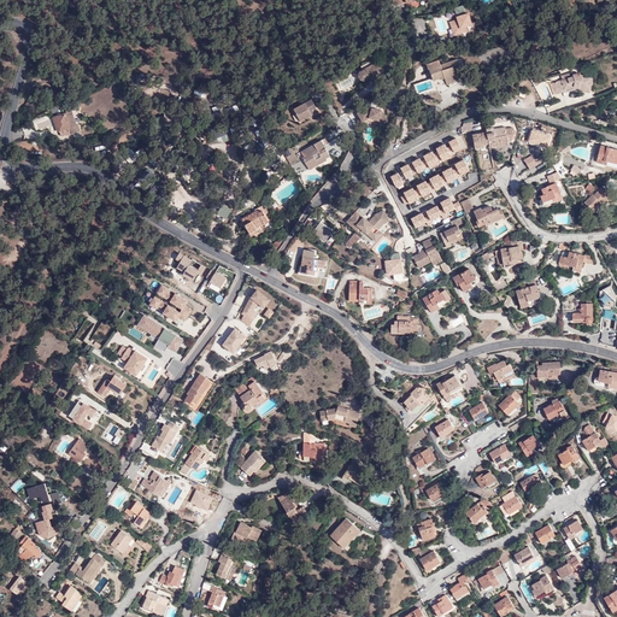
[(457,21),(448,23),(454,36),(468,33),(466,28),(472,27),(469,15),(456,18),(457,21)]
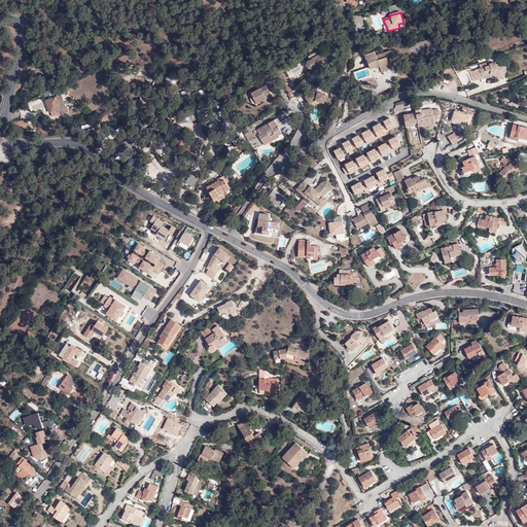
[(311,70),(314,68),(314,66),(315,66),(321,62),(322,63),(331,58),(327,49),(306,62),(305,66),(307,69),(311,70)]
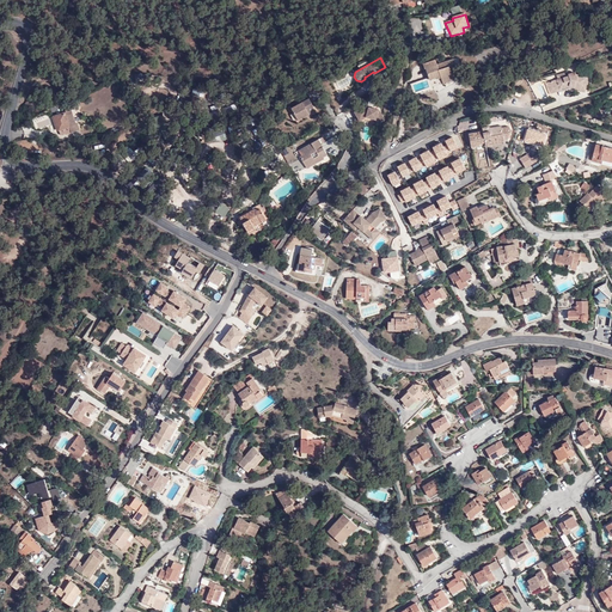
[(429,80),(438,78),(440,77),(441,79),(442,81),(453,78),(451,73),(458,72),(454,60),(436,66),(435,61),(423,65),(424,69),(426,69),(429,80)]
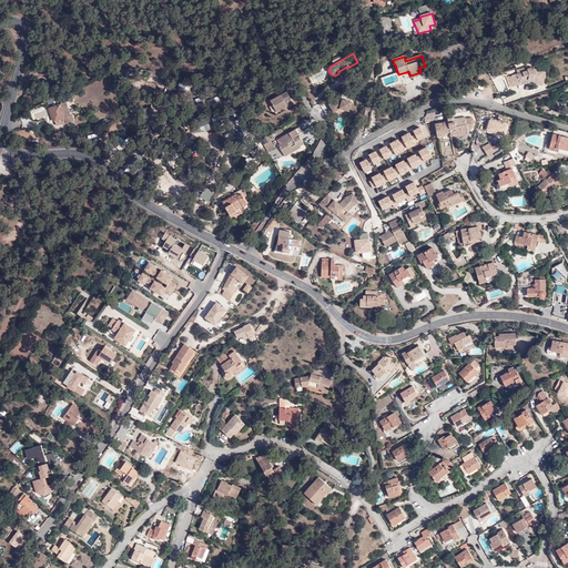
[(519,74),(517,74),(519,83),(528,80),(533,81),(531,82),(544,84),(546,72),(535,70),(535,69),(531,68),(529,69),(528,69),(528,71),(529,72),(527,73),(526,72),(519,74)]
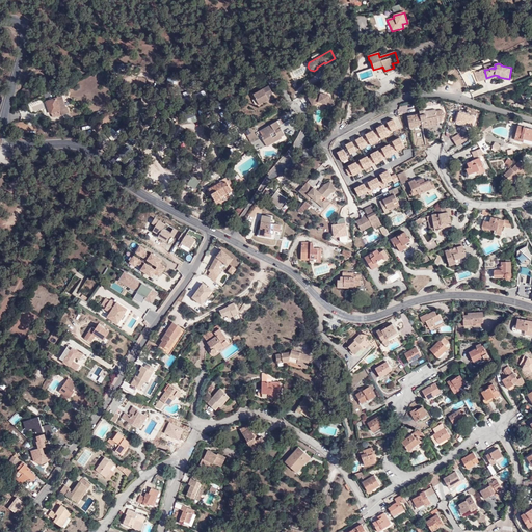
[(486,78),(484,70),(478,72),(478,74),(483,73),(485,80),(487,80),(495,78),(508,81),(509,79),(498,77),(499,76),(495,75),(486,78)]
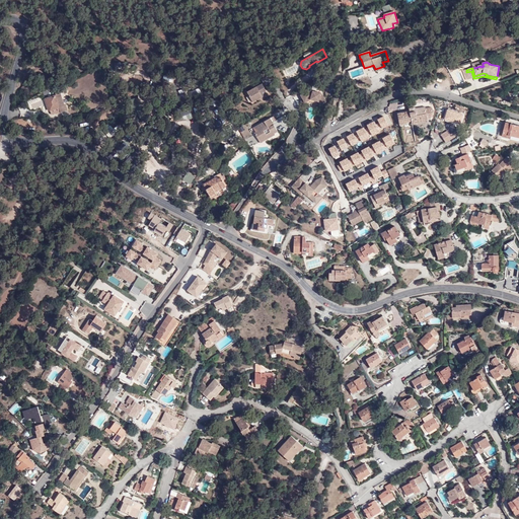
[(466,72),(466,70),(463,71),(466,80),(473,78),(471,71),(466,72)]
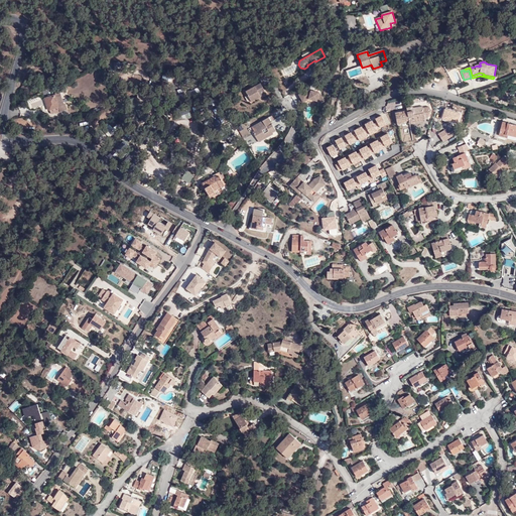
[(259,84),(259,85),(253,88),(245,92),(250,102),(256,99),(259,97),(260,99),(265,95),(259,84)]
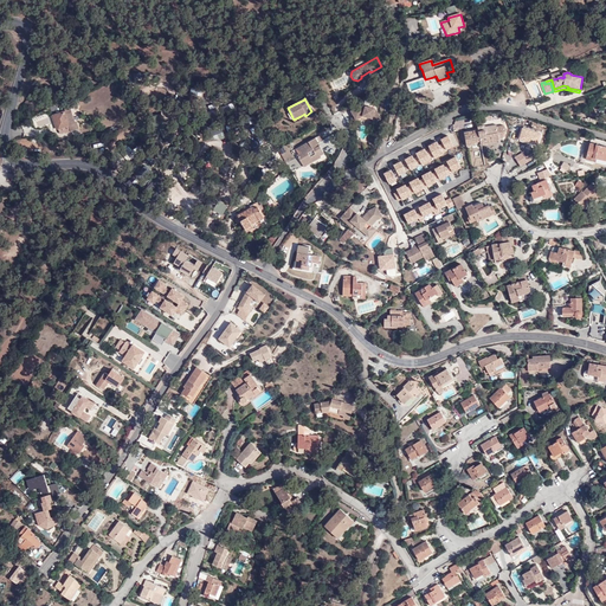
[(53,114),(58,128),(69,124),(71,131),(79,128),(77,122),(75,122),(69,105),(64,107),(65,110),(53,114)]
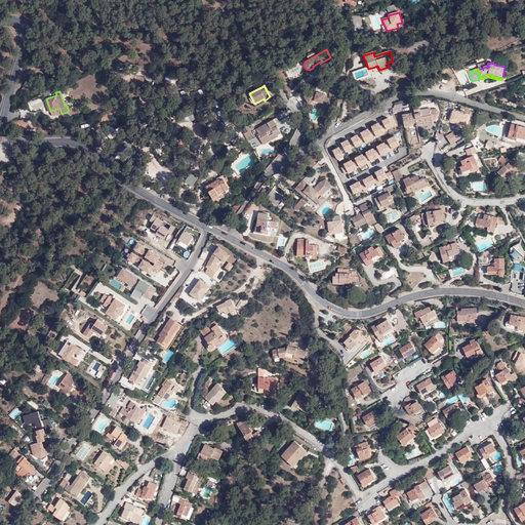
[(324,94),(323,94),(319,93),(312,91),(304,96),(308,105),(314,101),(320,103),(323,108),(329,104),(324,94)]
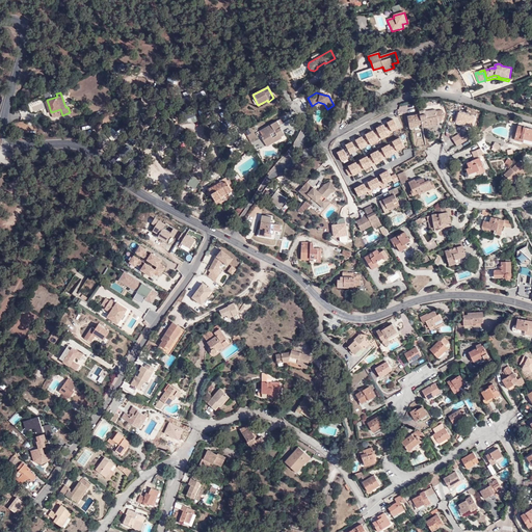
[(419,113),(406,114),(408,128),(414,128),(414,126),(414,123),(421,123),(421,125),(421,126),(437,124),(437,122),(437,120),(442,120),(442,122),(451,126),(451,125),(456,126),(459,115),(453,113),(454,108),(446,105),(440,105),(440,110),(435,111),(435,109),(419,111),(419,113)]
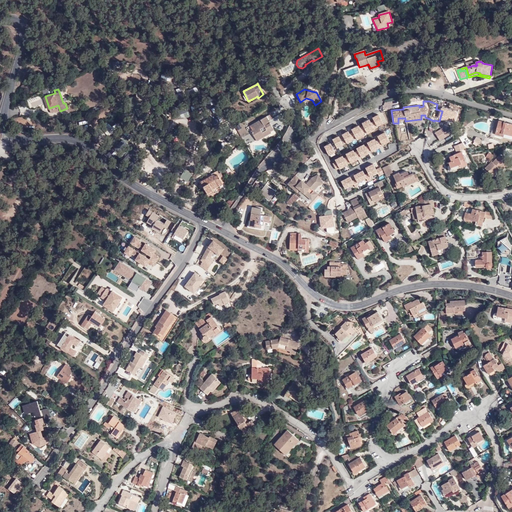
[(372,118),(377,127),(384,125),(378,114),(372,118)]
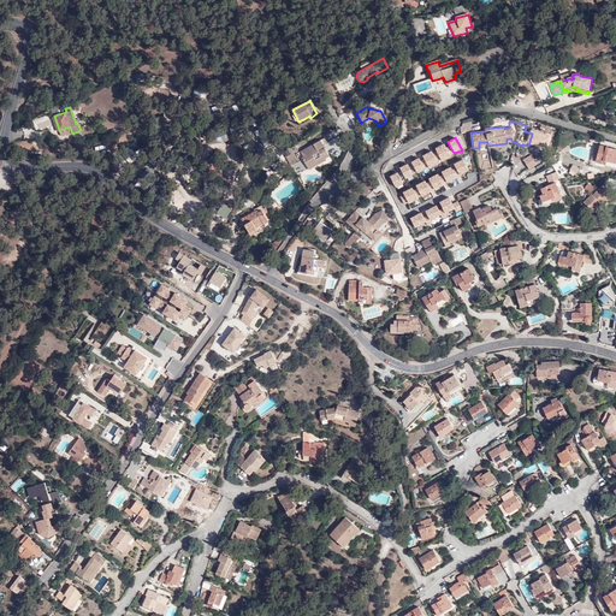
[(301,159),(306,167),(315,163),(318,165),(325,161),(324,159),(329,157),(324,149),(321,150),(320,148),(323,147),(327,144),(325,138),(300,153),(302,158),(301,159)]
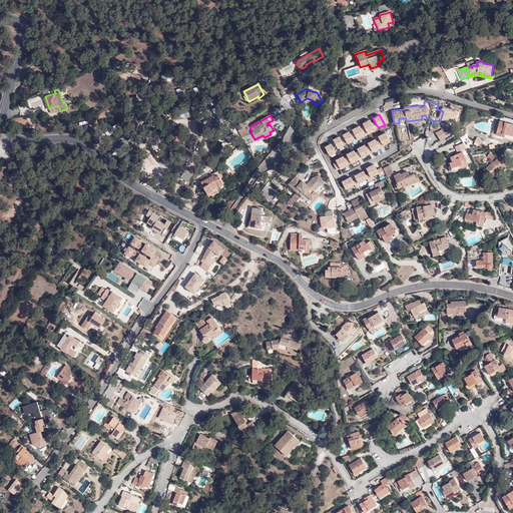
[(370,120),(362,123),(368,134),(375,131),(370,120)]
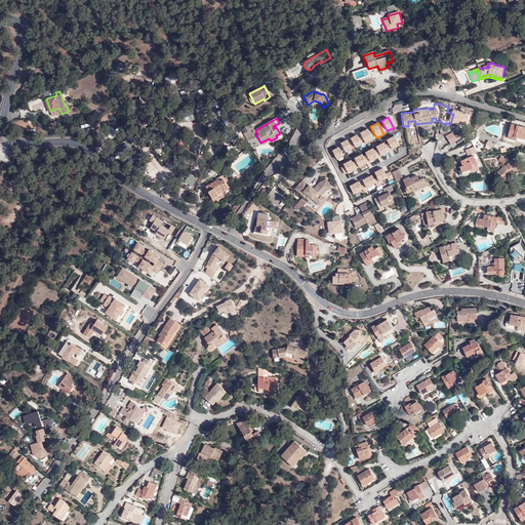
[(524,126),(510,123),(507,137),(513,139),(514,136),(524,139),(524,126)]
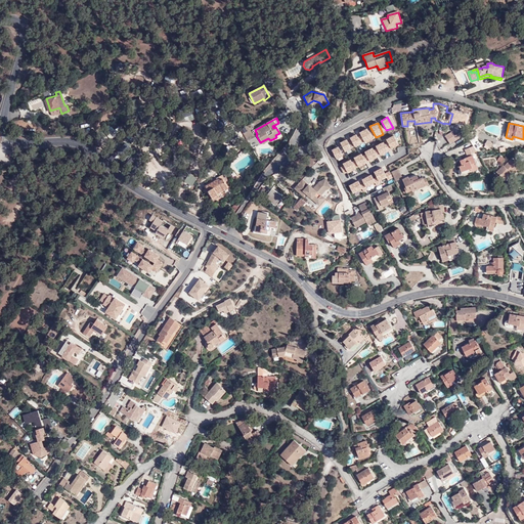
[(367,130),(359,133),(365,144),(374,141),(367,130)]
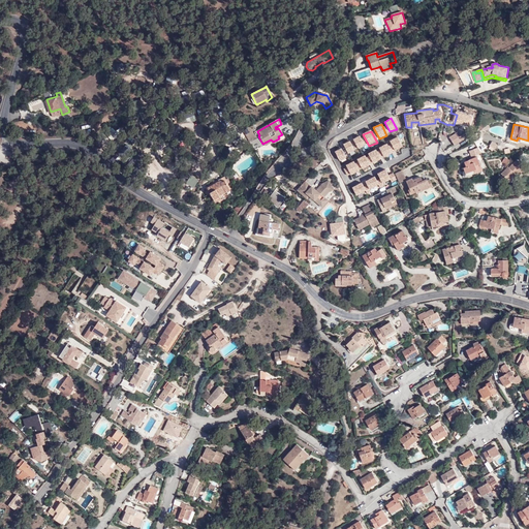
[(360,135),(352,138),(359,150),(366,148),(360,135)]
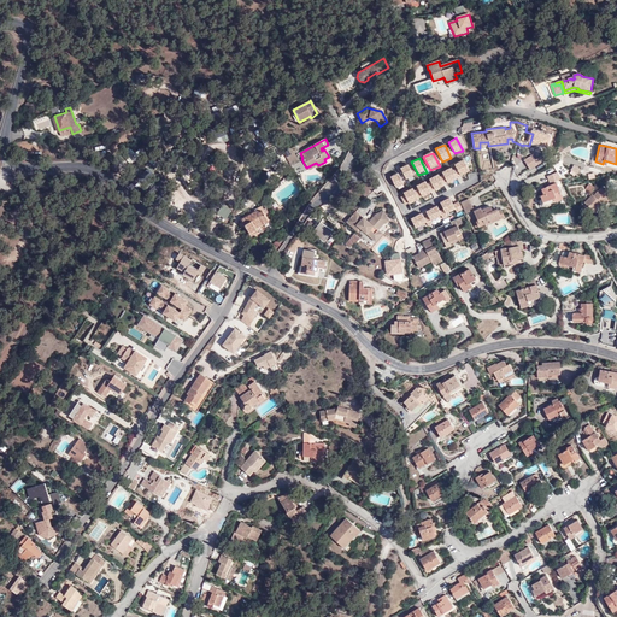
[(456,169),(453,170),(458,181),(471,172),(464,160),(454,165),(456,169)]
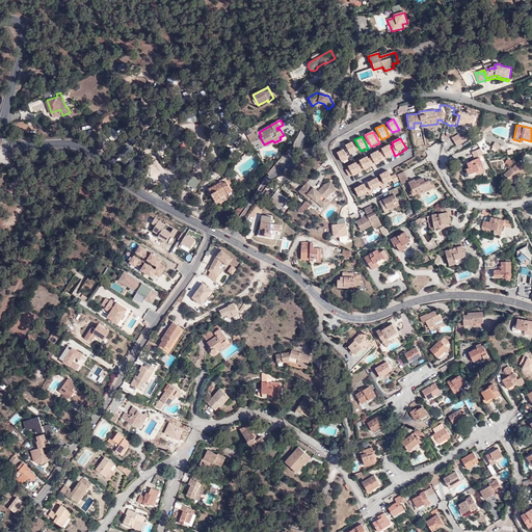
[(351,142),(345,144),(350,156),(357,153),(351,142)]
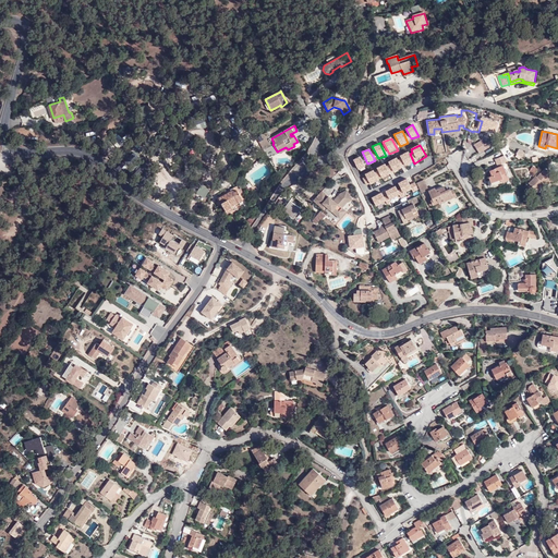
[(401,159),(398,160),(402,170),(414,164),(410,154),(409,153),(400,157),(401,159)]
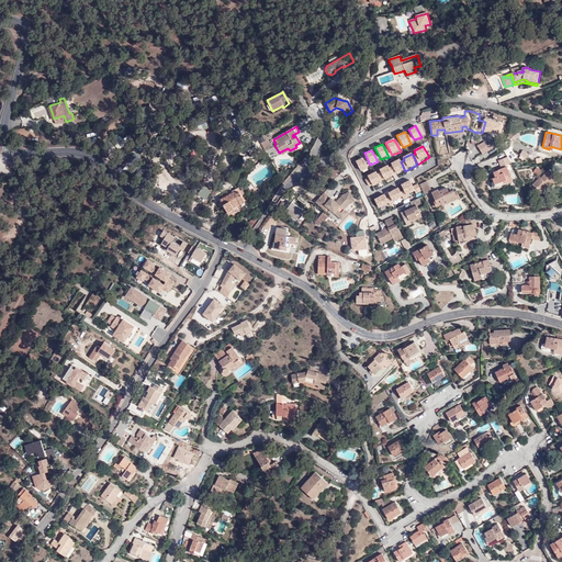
[(510,163),(507,156),(498,160),(501,166),(506,164),(510,163)]
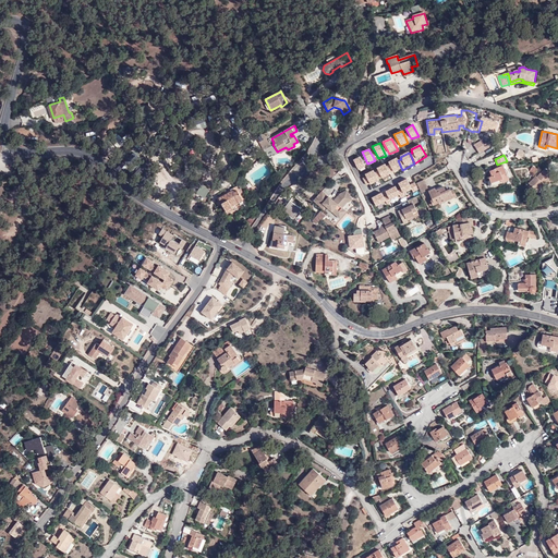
[(360,156),(352,159),(359,171),(366,168),(360,156)]
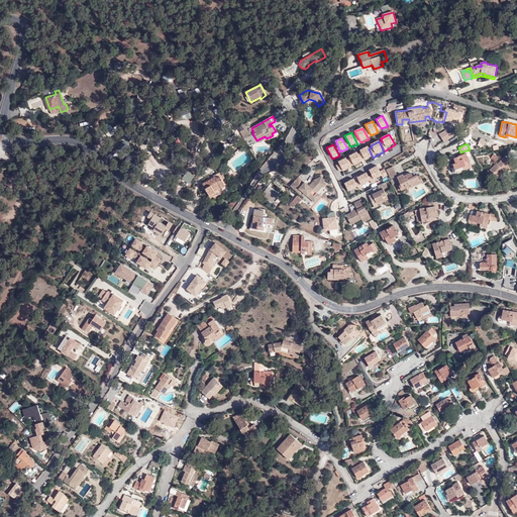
[(360,152),(357,154),(362,163),(373,158),(369,148),(368,146),(359,151),(360,152)]
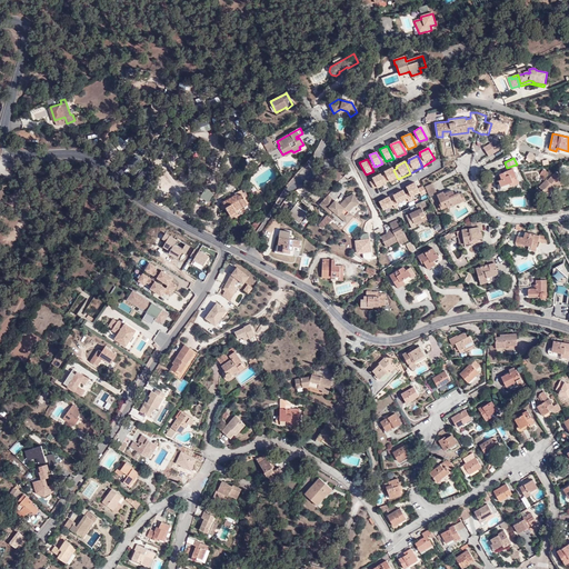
[(385,175),(382,176),(386,185),(398,179),(393,170),(393,168),(383,172),(385,175)]
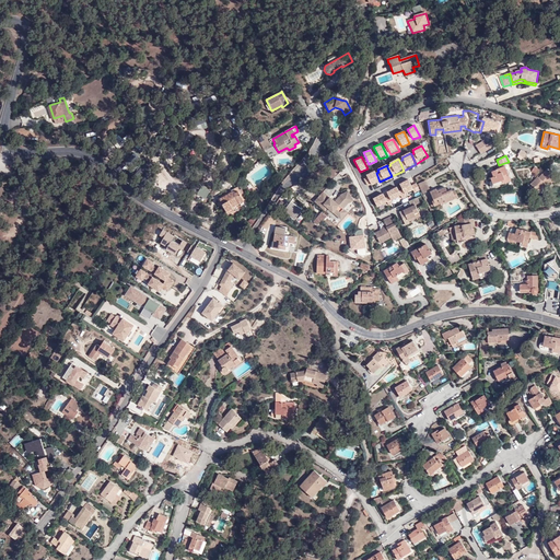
[(504,165),(500,167),(491,171),(493,175),(490,176),(492,183),(503,178),(505,182),(511,179),(504,165)]
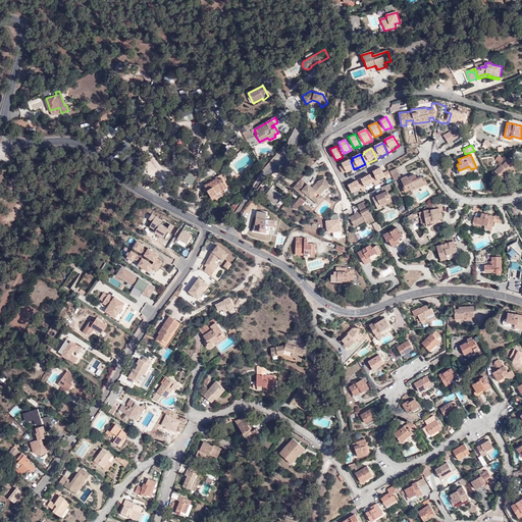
[(504,158),(499,155),(496,160),(501,163),(504,158)]
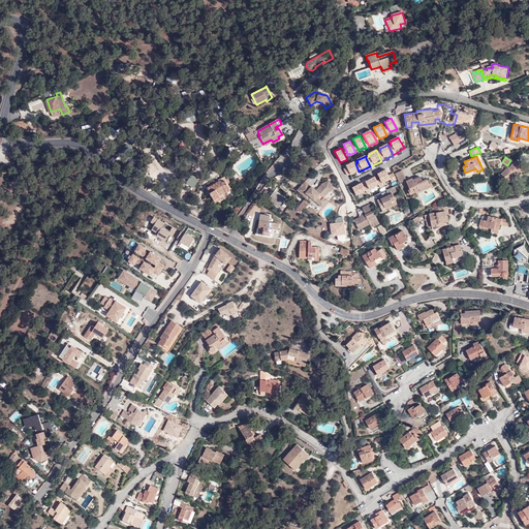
[(510,185),(515,182),(512,179),(516,177),(518,179),(526,170),(517,160),(509,167),(508,166),(501,174),(510,185)]
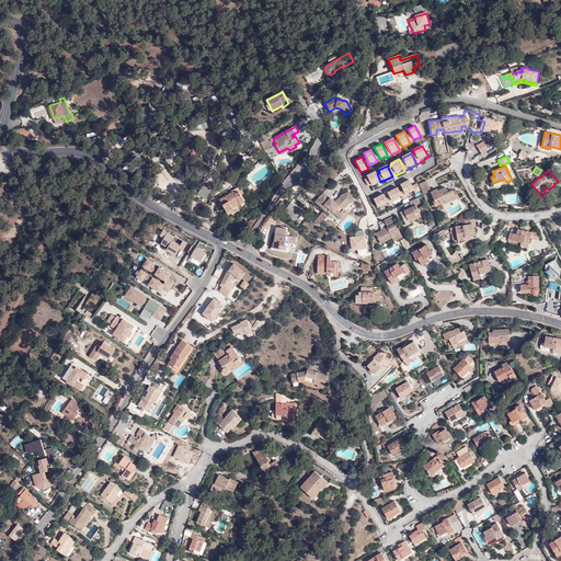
[(367,178),(365,179),(368,187),(380,182),(377,173),(375,171),(366,175),(367,178)]
